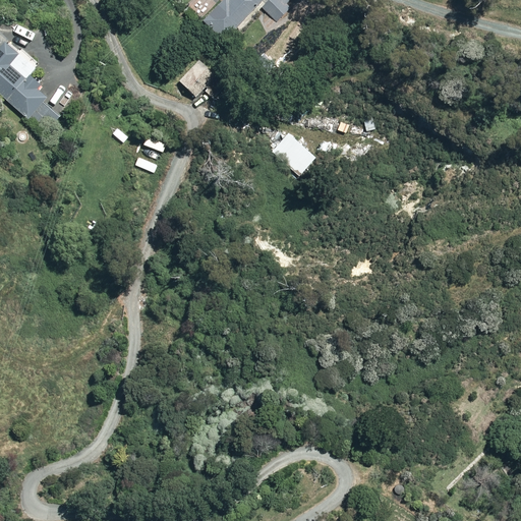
[(214,0),(199,21),(235,47),(268,0),(214,0)]
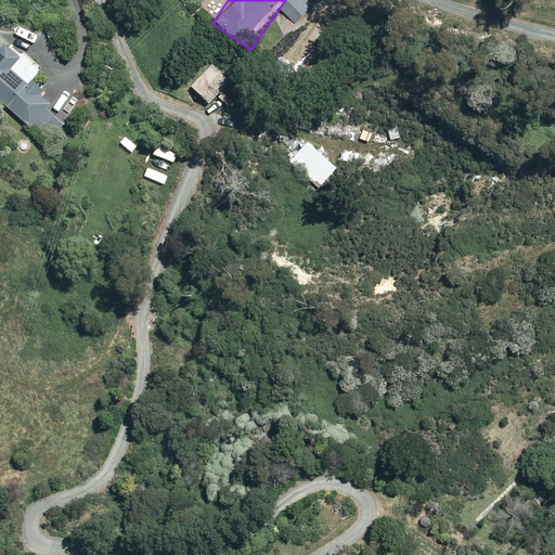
[(0,101),(49,141),(62,125),(41,108),(47,101),(35,92),(39,87),(27,77),(36,66),(0,36),(0,101)]
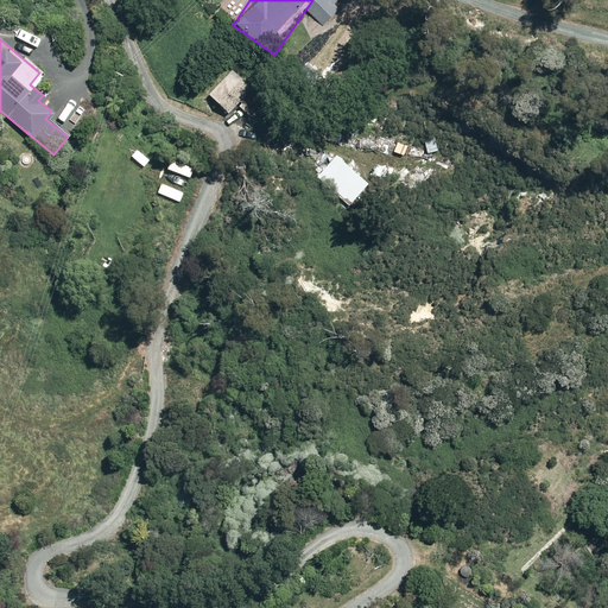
[(261,100),(230,70),(207,94),(227,113),(236,103),(247,114),(261,100)]
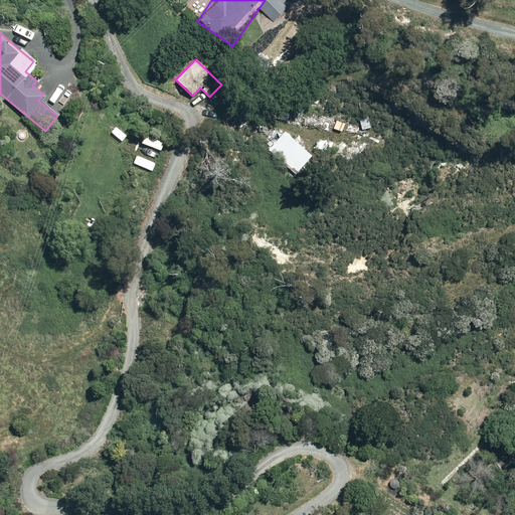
[(370,130),(370,116),(358,117),(359,130),(370,130)]
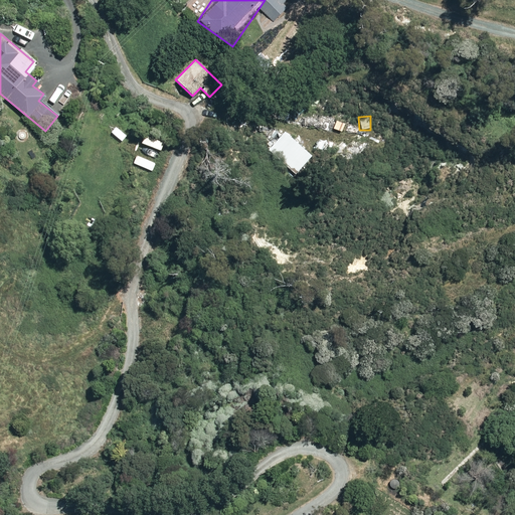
[(312,156),(284,132),(268,150),(296,175),(312,156)]
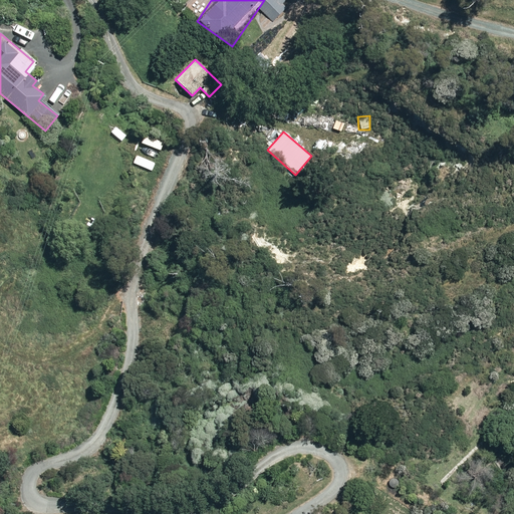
[(81,185),(69,185),(69,198),(81,198),(81,185)]
